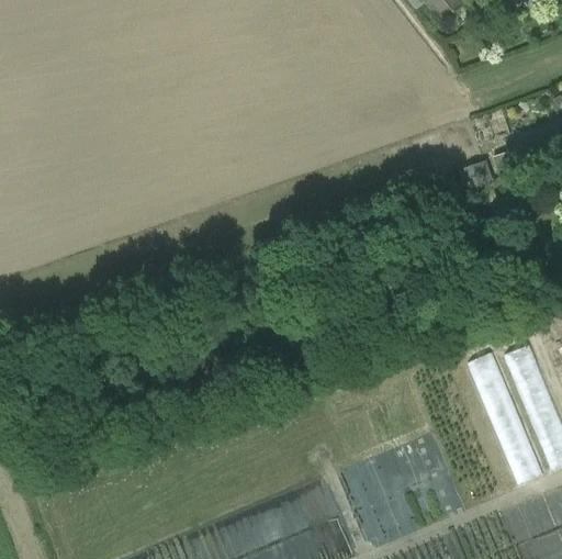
[(423,0),(440,21),(463,1),(462,0),(423,0)]
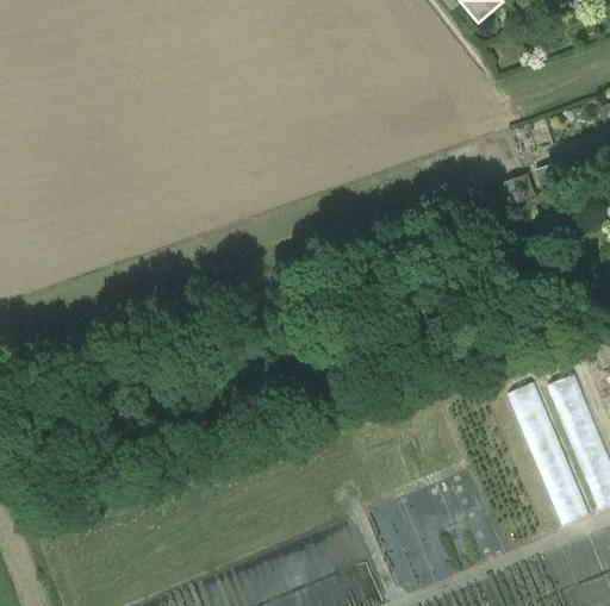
[(568,0),(576,11),(590,0),(568,0)]
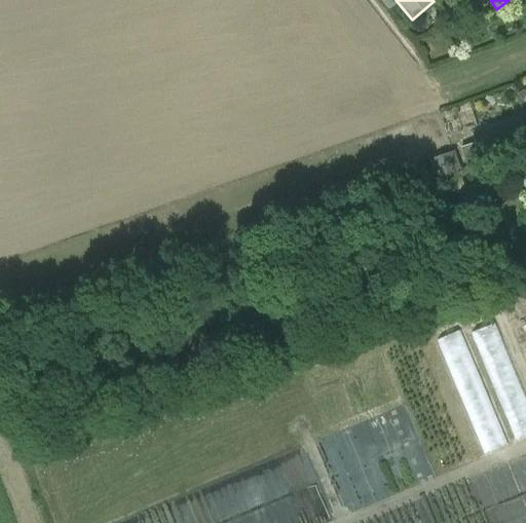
[(467,166),(525,146),(525,122),(497,133),(495,127),(473,136),(475,142),(460,146),(467,166)]
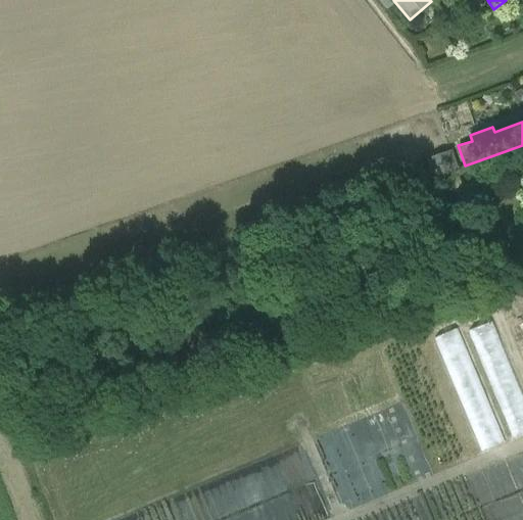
[(496,206),(522,198),(516,180),(490,188),(496,206)]
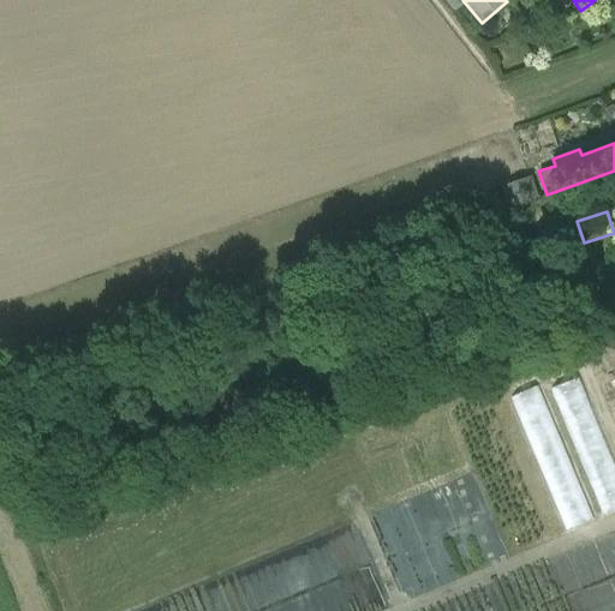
[(602,513),(614,507),(614,460),(579,376),(549,388),(602,513)]
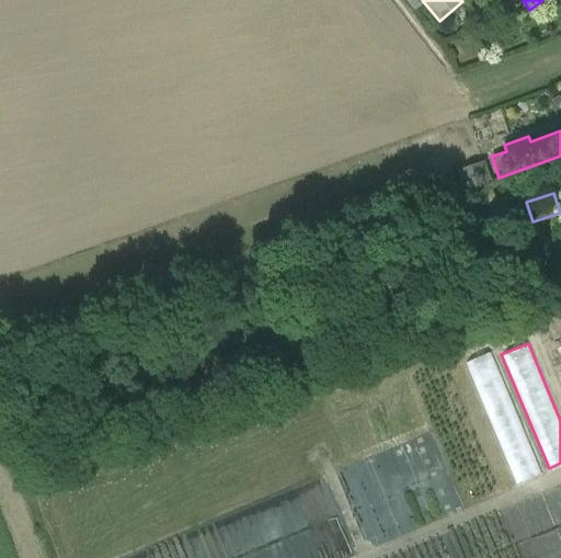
[(541,474),(491,351),(465,362),(516,484),(541,474)]
